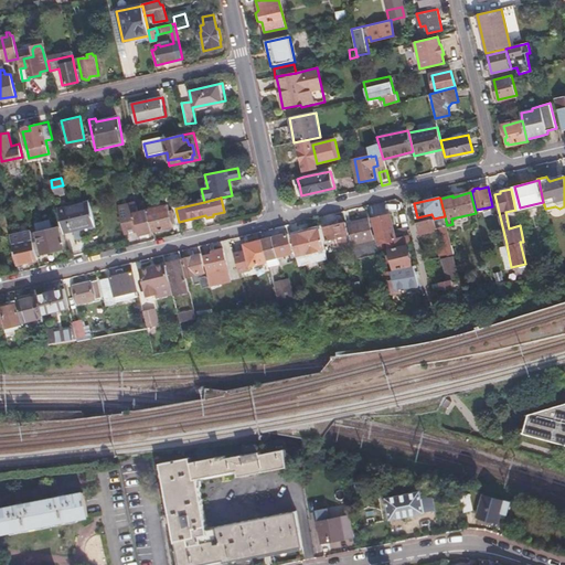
[(56,209),(63,233),(73,231),(72,227),(92,223),(86,202),(56,209)]
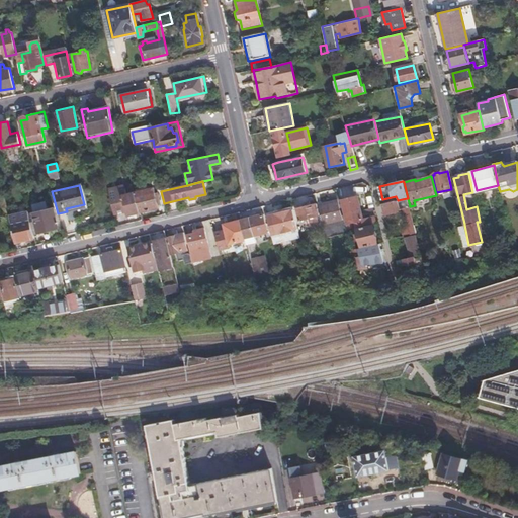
[(108,188),(113,213),(125,211),(126,216),(140,212),(135,192),(126,194),(125,189),(120,186),(108,188)]
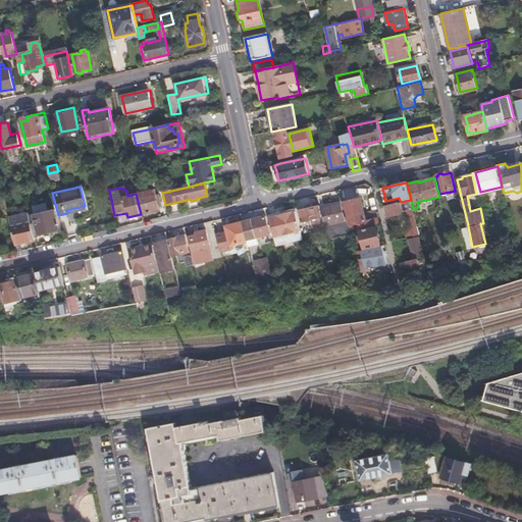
[(136,194),(141,214),(160,210),(159,206),(162,206),(160,195),(157,195),(156,190),(136,194)]
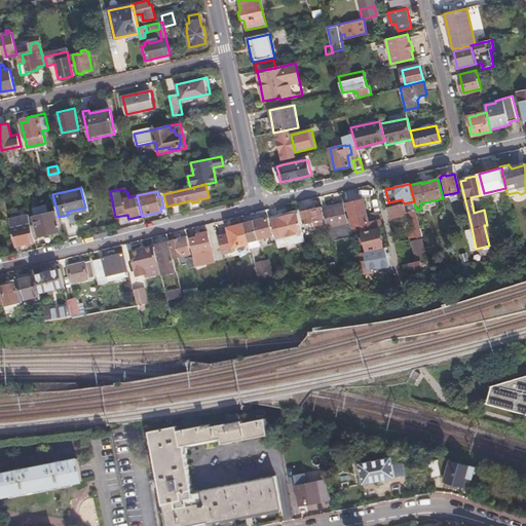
[(361,231),(377,227),(375,220),(369,222),(364,200),(347,203),(351,222),(349,223),(352,232),(361,231)]
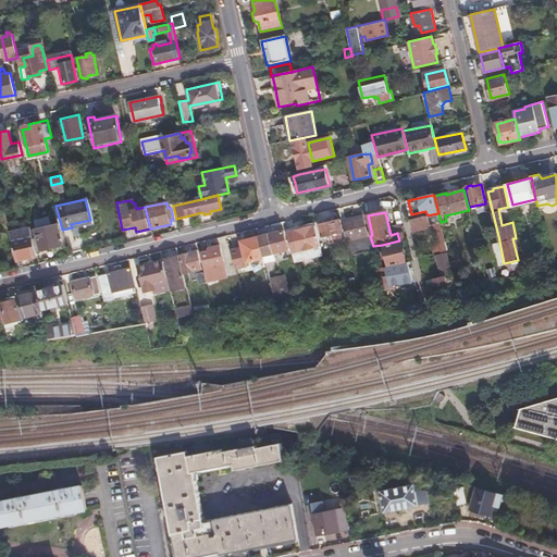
[(428,215),(409,220),(411,233),(426,229),(426,226),(432,225),(435,246),(434,246),(435,254),(447,251),(445,243),(444,243),(437,213),(428,215)]
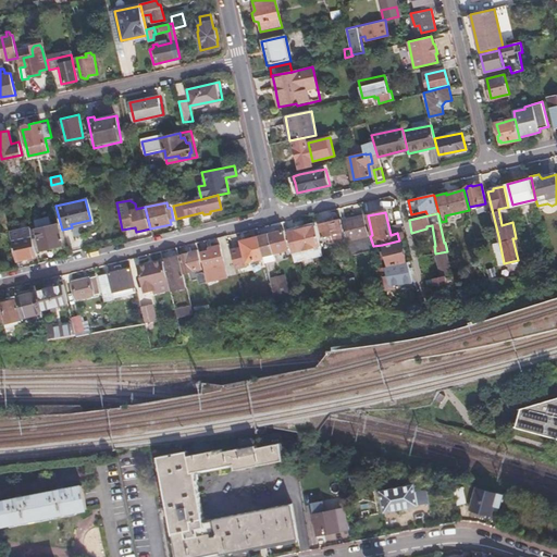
[(342,222),(350,258),(374,251),(373,246),(370,236),(369,233),(366,234),(361,218),(342,222)]
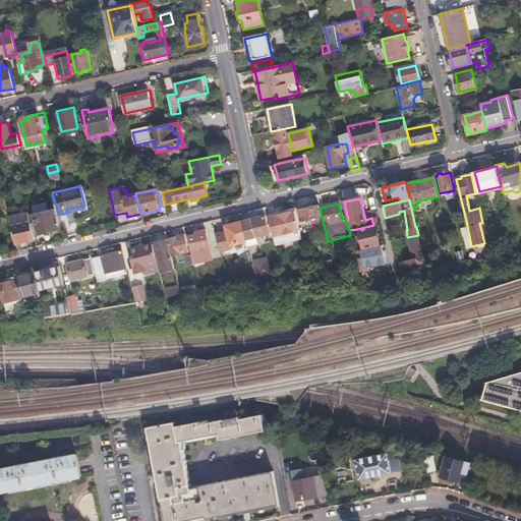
[(301,226),(307,225),(307,227),(321,224),(317,207),(298,211),(301,226)]
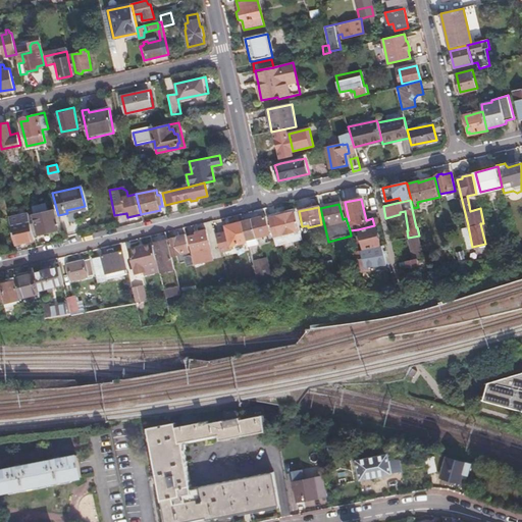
[(31,221),(34,235),(50,230),(52,232),(55,231),(57,228),(54,210),(39,213),(38,209),(34,211),(35,214),(29,215),(31,221)]
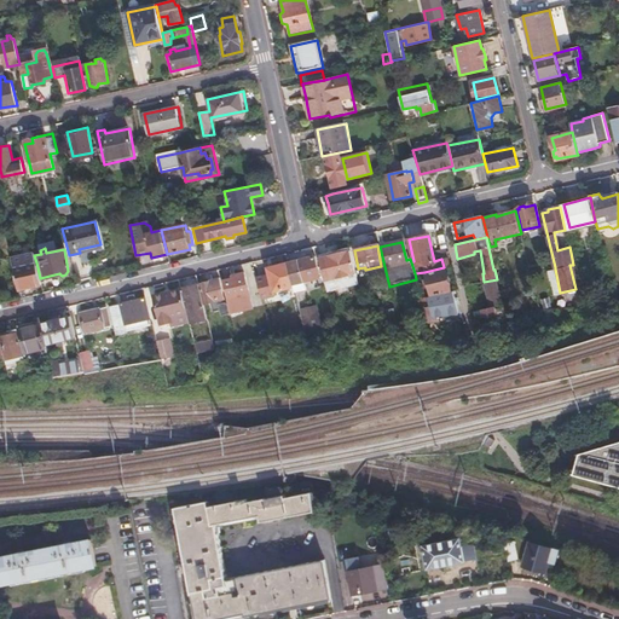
[(323,278),(325,293),(357,284),(350,252),(318,259),(319,266),(323,278)]
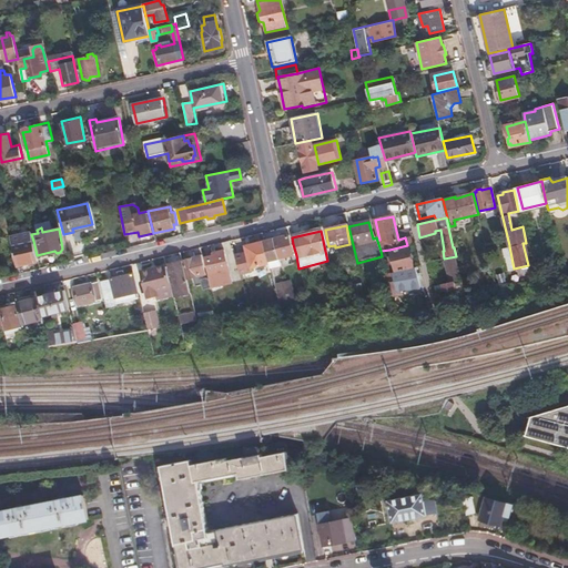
[(270,270),(276,269),(281,267),(277,256),(283,255),(284,259),(296,255),(293,244),(288,245),(286,235),(263,241),(264,243),(269,265),(270,270)]
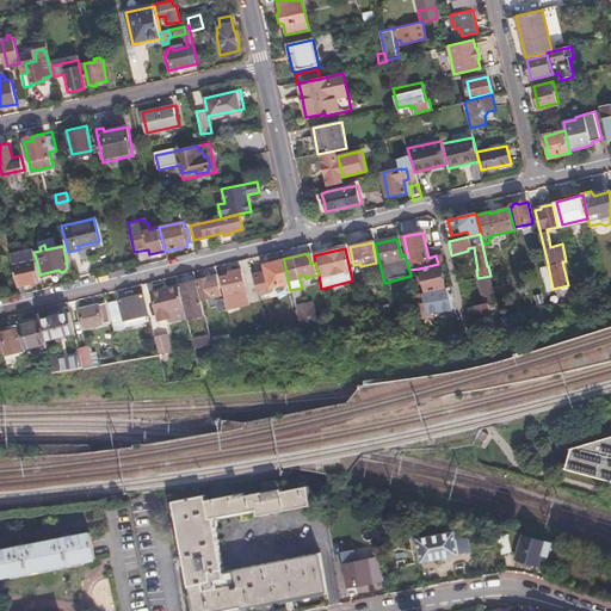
[(13,264),(19,290),(32,287),(31,282),(41,279),(39,275),(36,259),(26,261),(25,258),(19,259),(19,263),(13,264)]
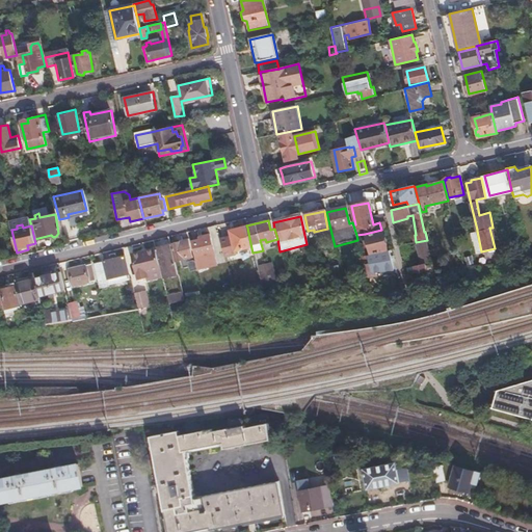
[(233,238),(220,240),(225,258),(237,256),(236,251),(251,248),(247,228),(231,232),(233,238)]
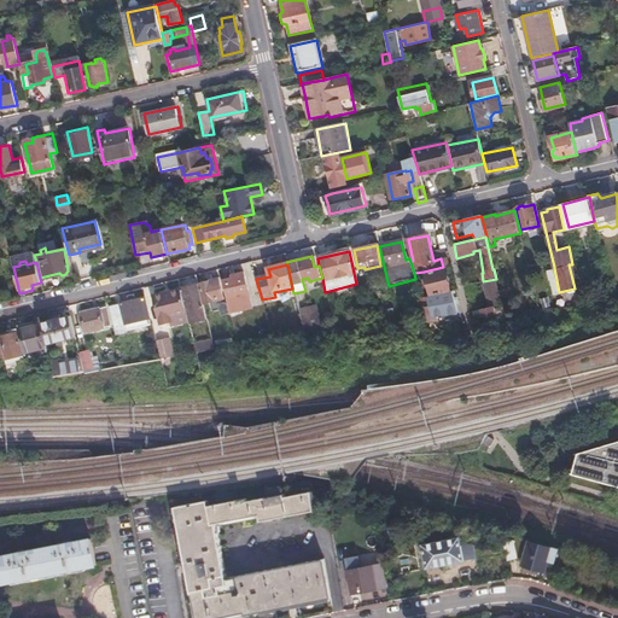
[(430,296),(450,291),(443,267),(424,272),(425,279),(423,279),(424,287),(427,287),(430,296)]
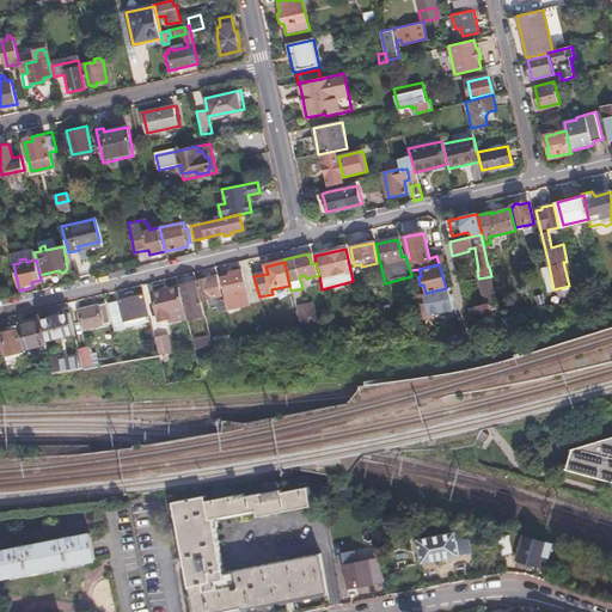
[(234,300),(234,295),(246,293),(242,270),(232,273),(233,277),(222,280),(227,301),(234,300)]
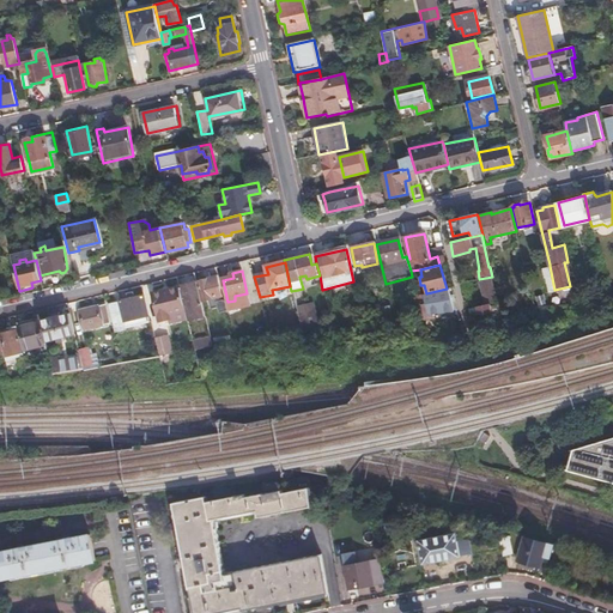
[(218,277),(198,281),(201,301),(208,299),(210,309),(217,308),(216,303),(219,302),(218,298),(223,298),(218,277)]
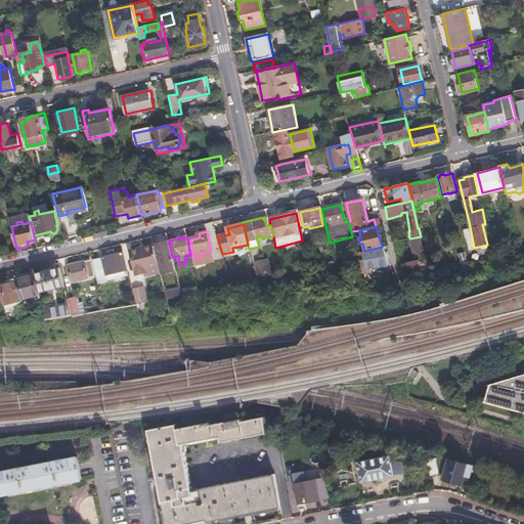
[(402,272),(428,269),(426,258),(424,259),(419,239),(409,242),(413,262),(407,263),(407,265),(401,266),(402,272)]
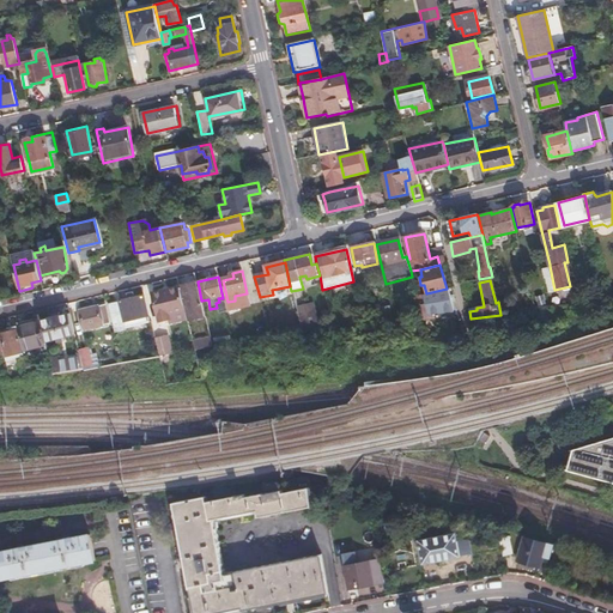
[(187,319),(187,320),(205,315),(201,301),(198,281),(178,286),(184,310),(187,319)]
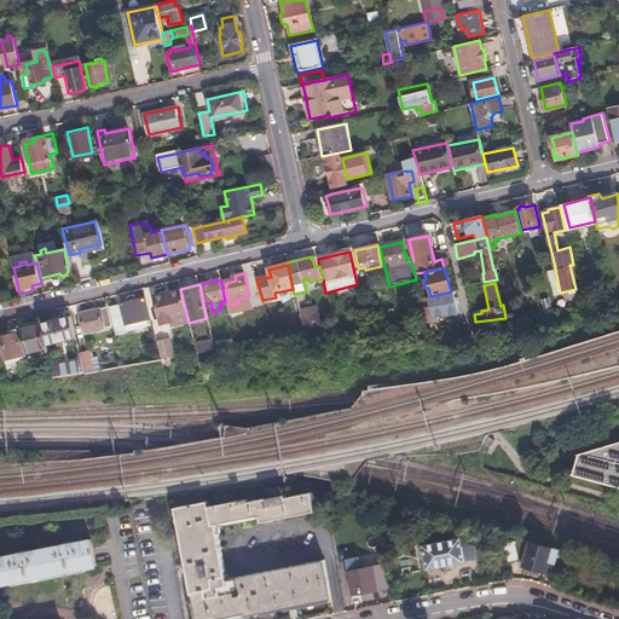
[(186,313),(180,289),(154,295),(161,324),(172,322),(173,325),(189,322),(186,313)]
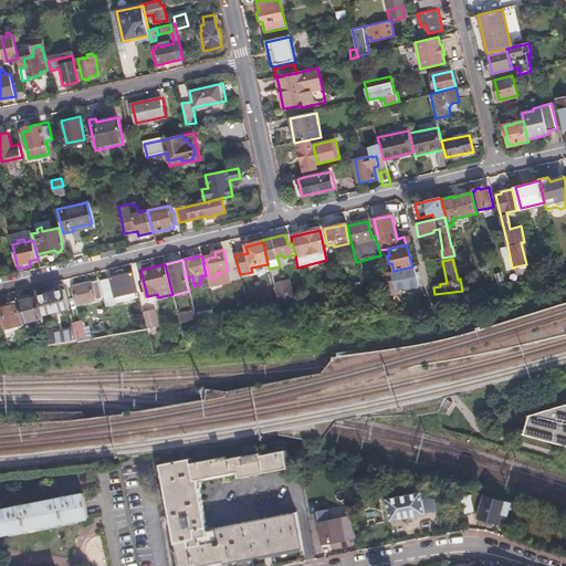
[(388,284),(416,278),(412,266),(394,271),(390,272),(392,280),(387,281),(388,284)]
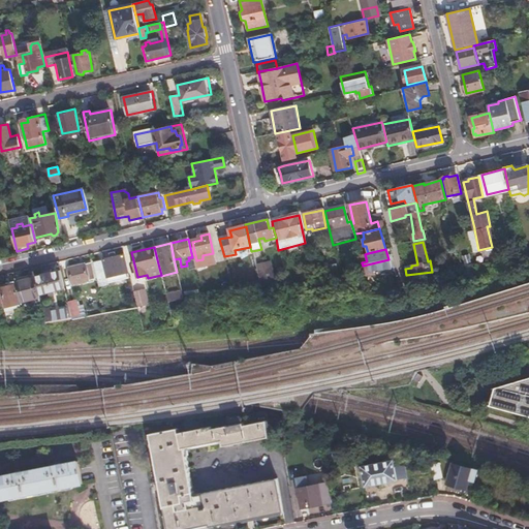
[(526,258),(524,249),(515,252),(517,260),(526,258)]
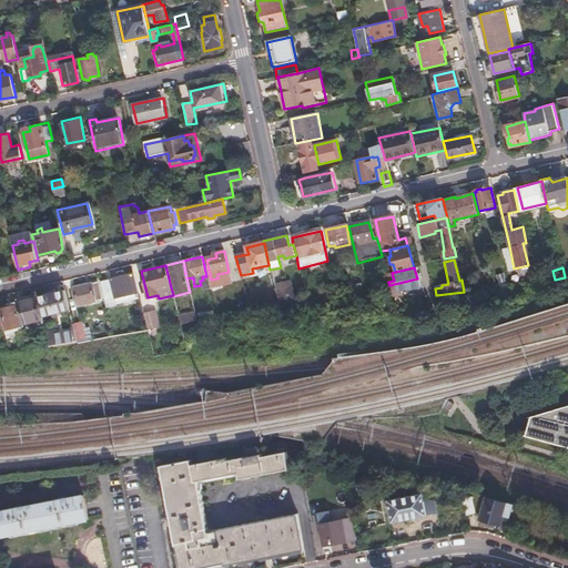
[(537,283),(535,272),(521,275),(524,285),(537,283)]
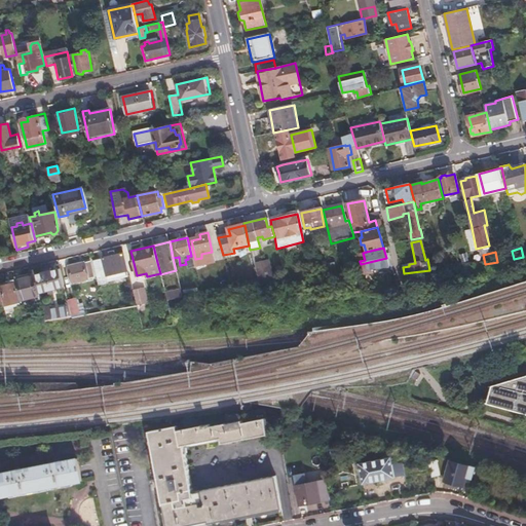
[(94,260),(99,284),(110,280),(109,275),(117,273),(118,277),(127,276),(122,253),(94,260)]
